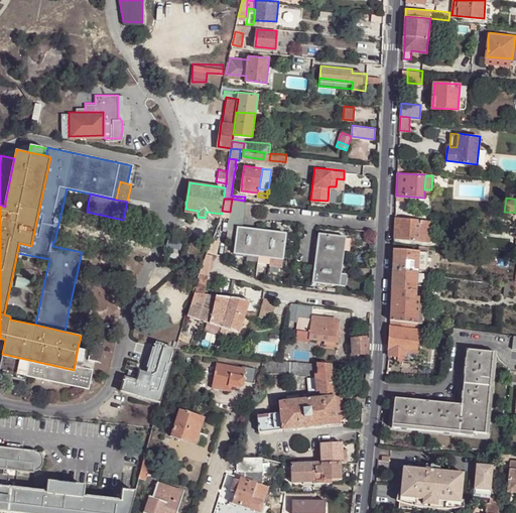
[(244,201),(232,199),(230,212),(228,227),(237,228),(238,225),(242,226),(245,201),(244,201)]
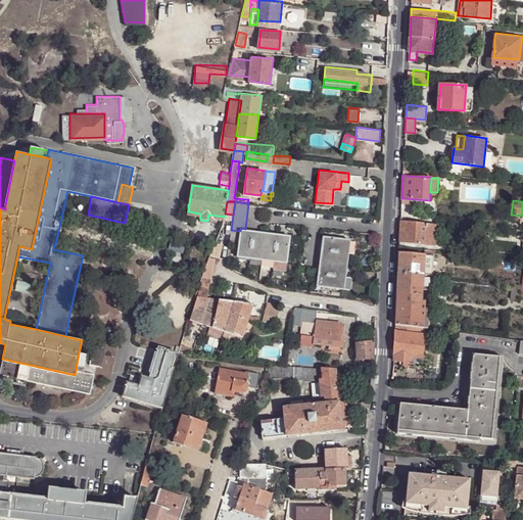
[(425,244),(426,223),(400,220),(399,240),(425,244)]
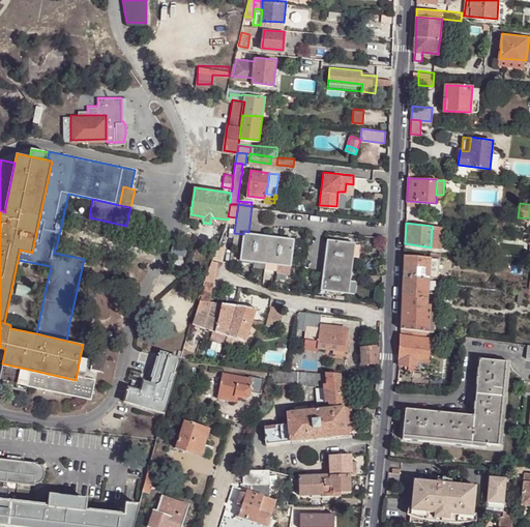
[(440,242),(441,227),(432,226),(431,247),(440,249),(441,249),(442,247),(443,245),(443,243),(442,243),(441,242),(440,242)]
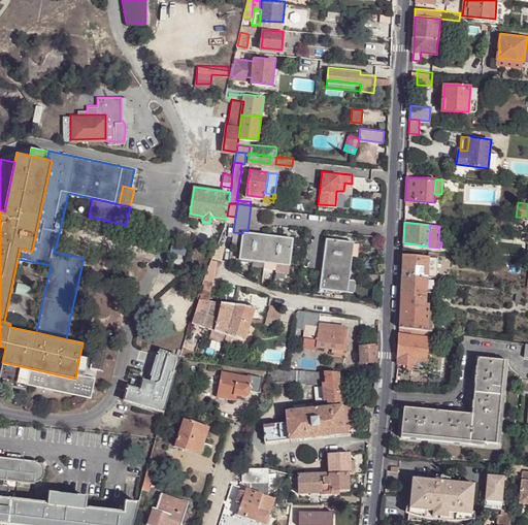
[(241,242),(239,257),(289,263),(293,236),(248,231),(243,230),(242,233),(233,232),(232,241),(241,242)]
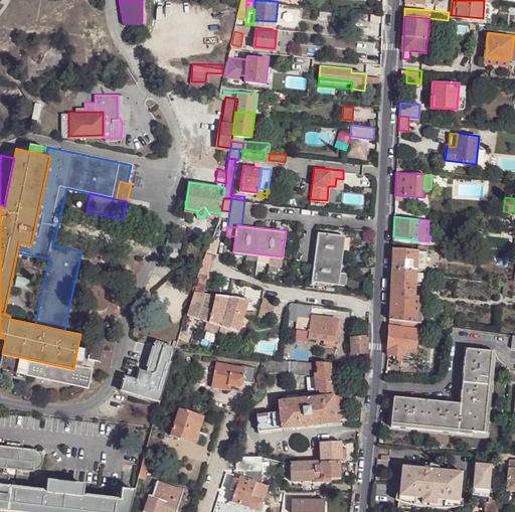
[(338,283),(344,234),(318,231),(312,279),(338,283)]
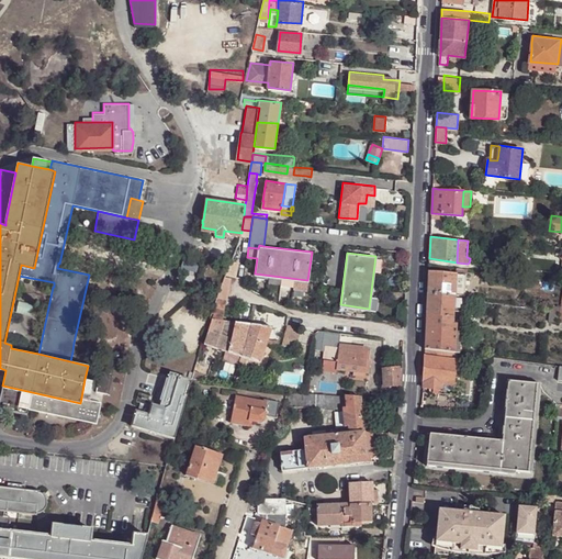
[(428,291),(454,293),(454,284),(456,274),(429,270),(428,282),(428,291)]
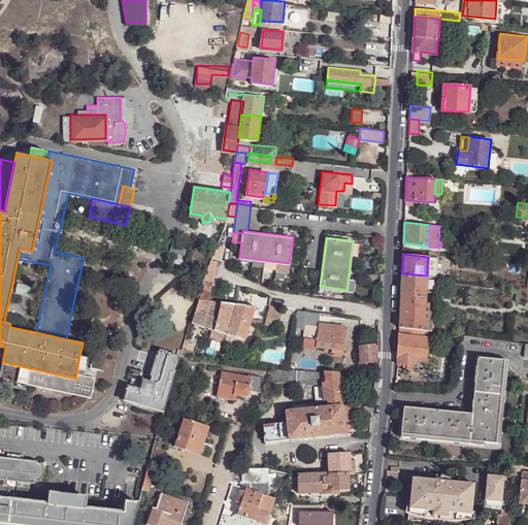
[(211,260),(205,277),(212,280),(216,260),(211,260)]
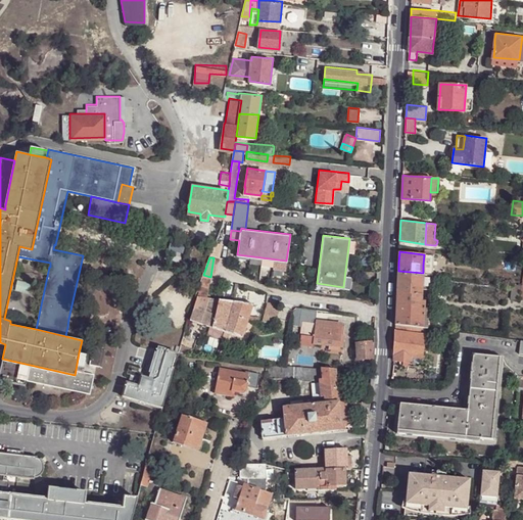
[(431,278),(432,275),(429,274),(423,273),(398,271),(395,323),(423,326),(425,300),(421,300),(422,294),(423,277),(431,278)]
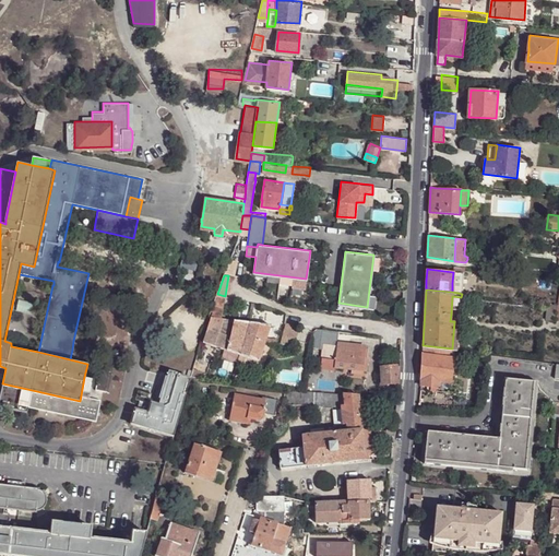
[(209,312),(211,317),(213,315),(223,317),(225,296),(217,294),(209,312)]
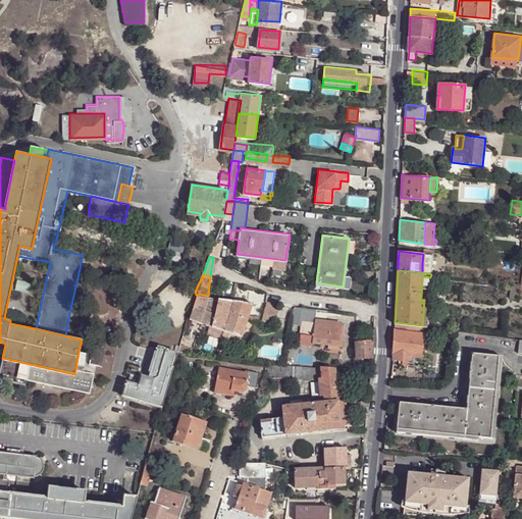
[(429,295),(430,277),(422,276),(421,294),(429,295)]
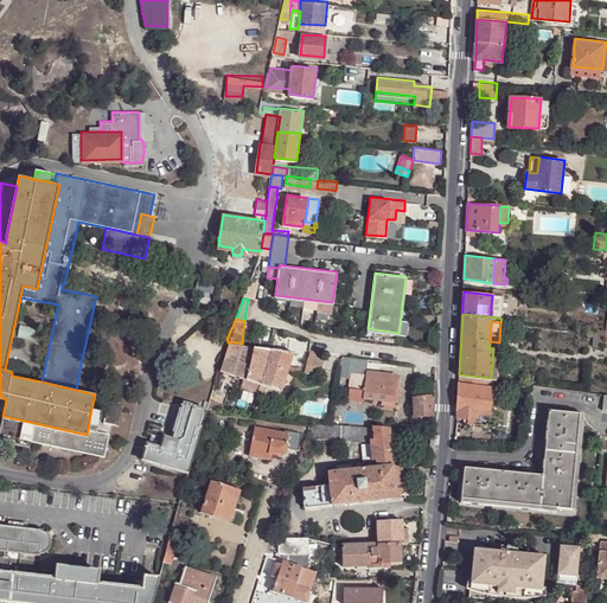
[(604,347),(606,329),(595,328),(593,346),(604,347)]
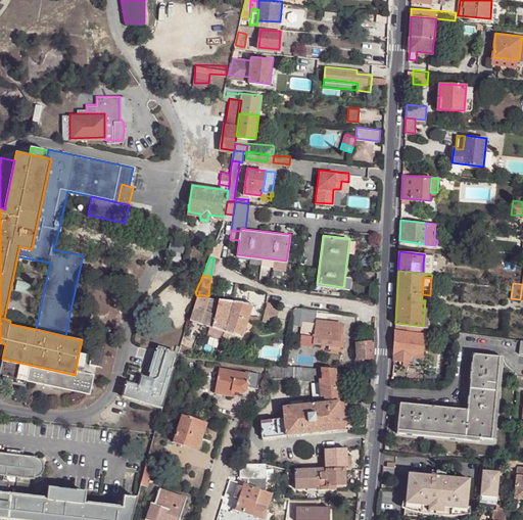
[(221,298),(215,296),(208,296),(199,294),(197,296),(189,318),(208,325),(223,329),(224,330),(224,332),(226,332),(227,331),(231,332),(240,335),(241,336),(253,302),(221,298)]
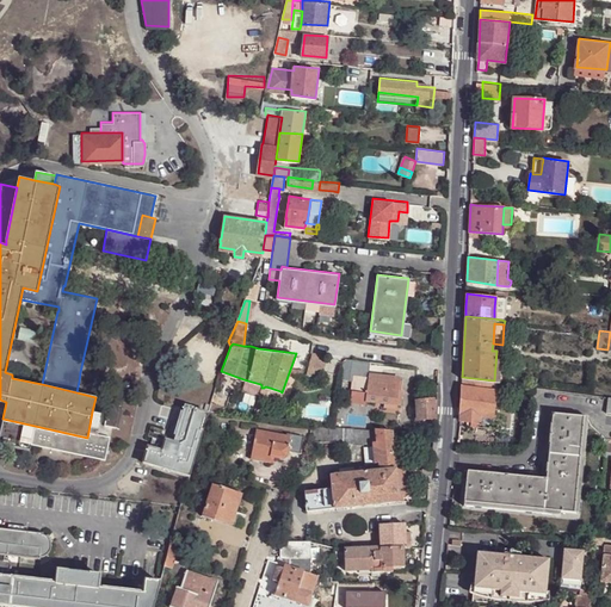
[(309,355),(304,373),(319,378),(321,369),(323,369),(326,359),(309,355)]
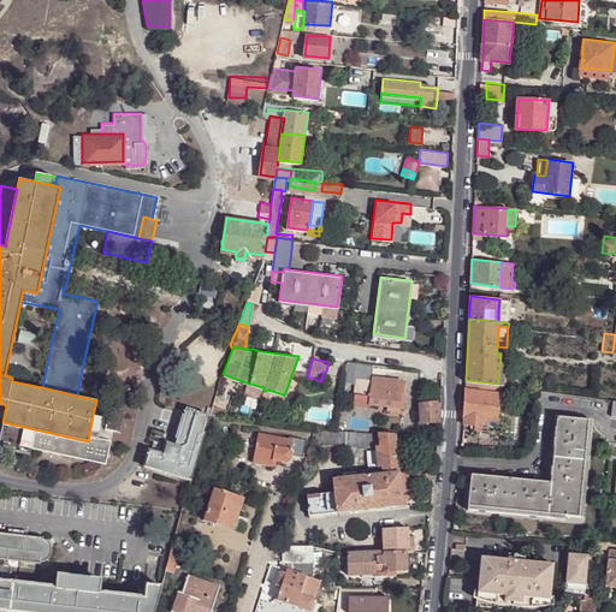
[(368,405),(368,402),(402,405),(403,393),(400,392),(402,378),(398,378),(371,374),(372,362),(348,358),(345,361),(343,380),(355,381),(354,392),(353,404),(368,405)]
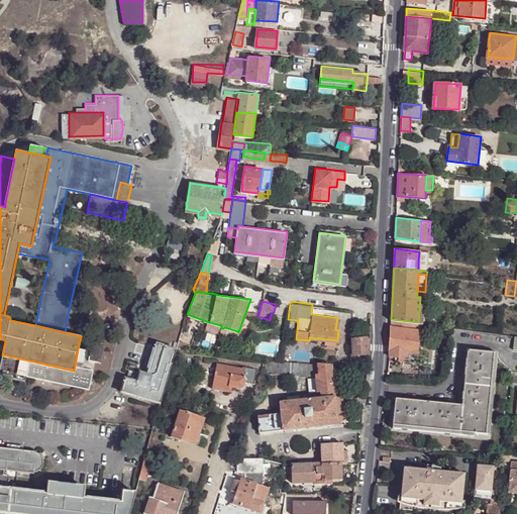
[(420,330),(421,322),(418,322),(391,319),(391,326),(420,330)]
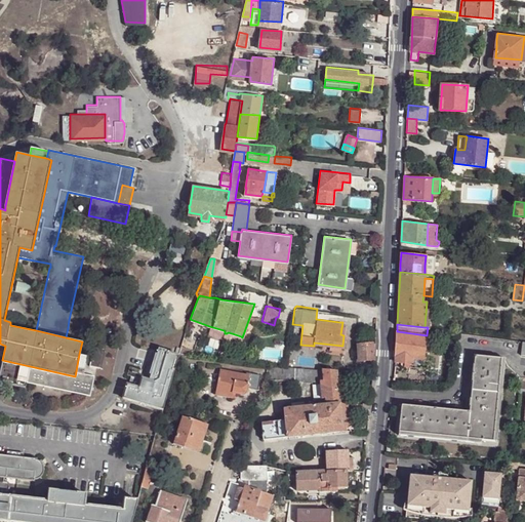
[(221,339),(224,330),(209,326),(207,335),(221,339)]
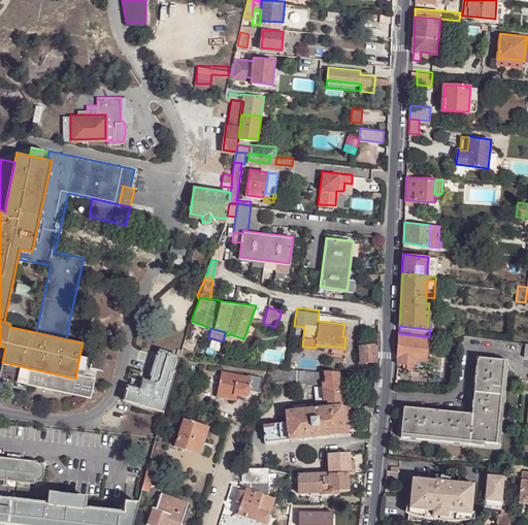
[(399,337),(397,362),(406,363),(415,364),(416,358),(426,359),(429,337),(399,333),(399,337)]
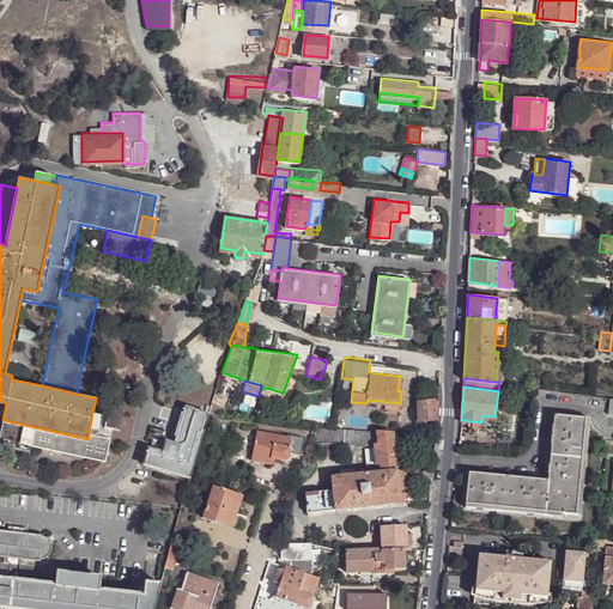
[(417,405),(418,413),(418,418),(435,416),(434,401),(434,399),(417,400),(417,405)]
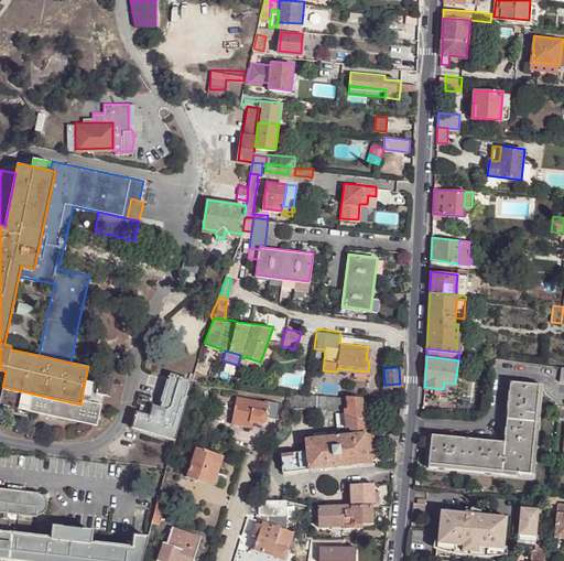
[(194,369),(191,379),(197,380),(199,370),(194,369)]
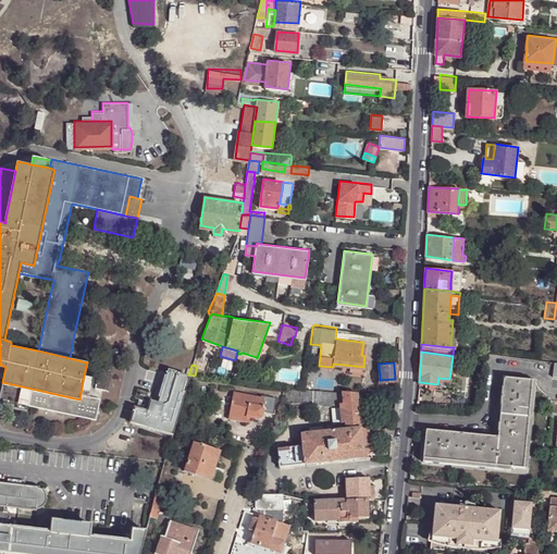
[(99,367),(95,388),(107,390),(111,369),(99,367)]
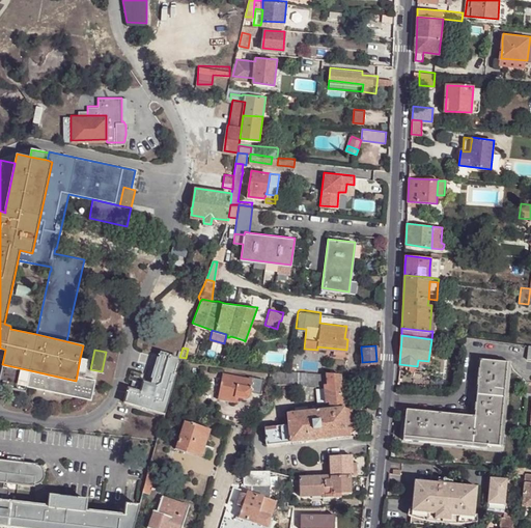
[(177,364),(179,358),(168,355),(160,382),(155,384),(143,381),(142,382),(132,380),(129,387),(128,387),(123,400),(164,413),(167,401),(177,364)]
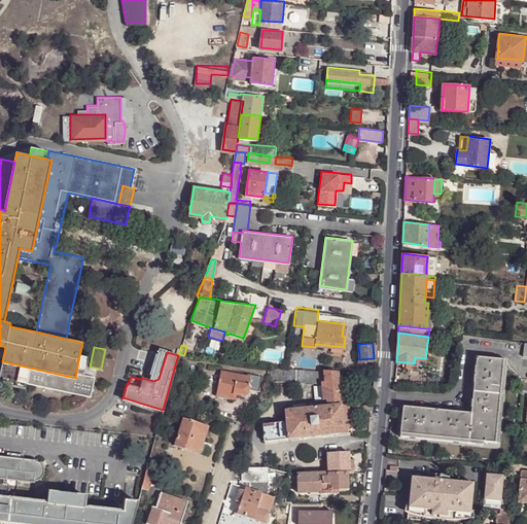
[(88,357),(79,355),(76,373),(83,374),(88,357)]
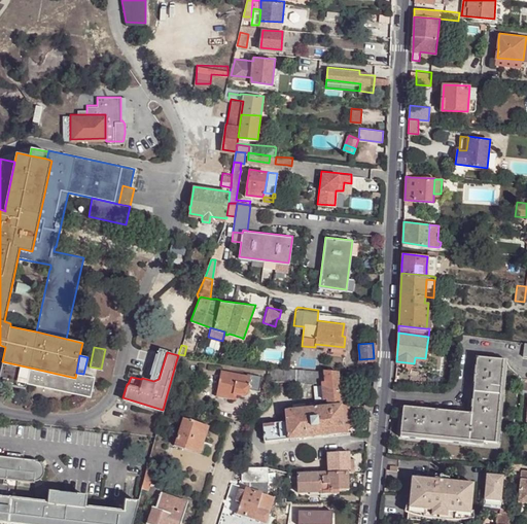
[(402,405),(400,431),(484,441),(496,442),(504,358),(477,355),(476,364),(473,382),(475,382),(472,399),(471,398),(471,407),(470,412),(463,412),(463,411),(443,409),(429,408),(429,407),(412,405),(412,406),(402,405)]
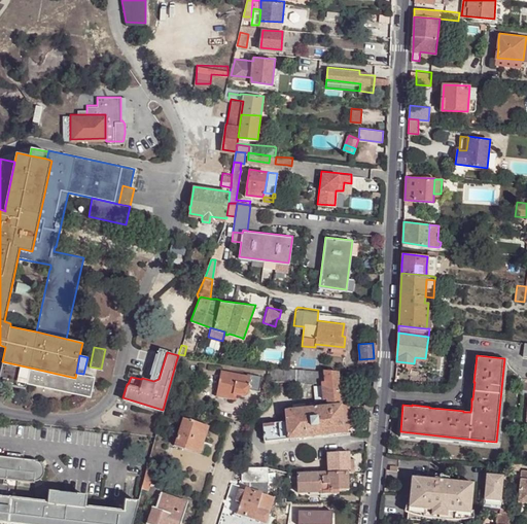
[(414,363),(406,362),(406,365),(421,369),(421,368),(422,364),(424,363),(425,358),(415,357),(414,363)]
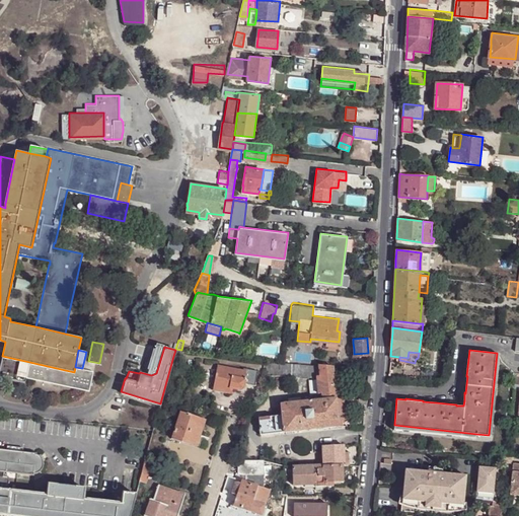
[(500,353),(497,353),(489,435),(491,436),(500,353)]
